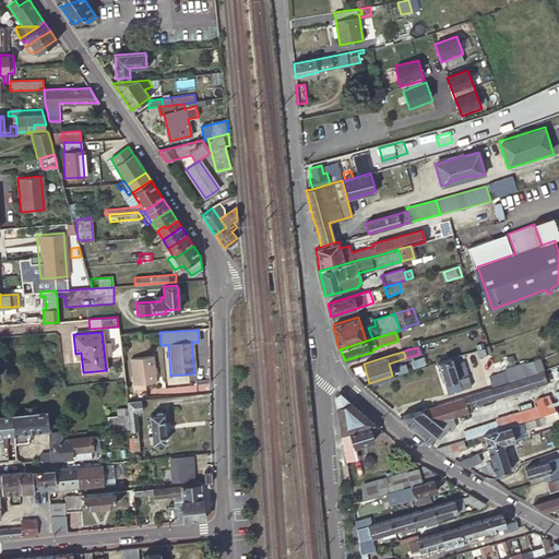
[(155,382),(153,356),(130,358),(133,384),(145,383),(155,382)]
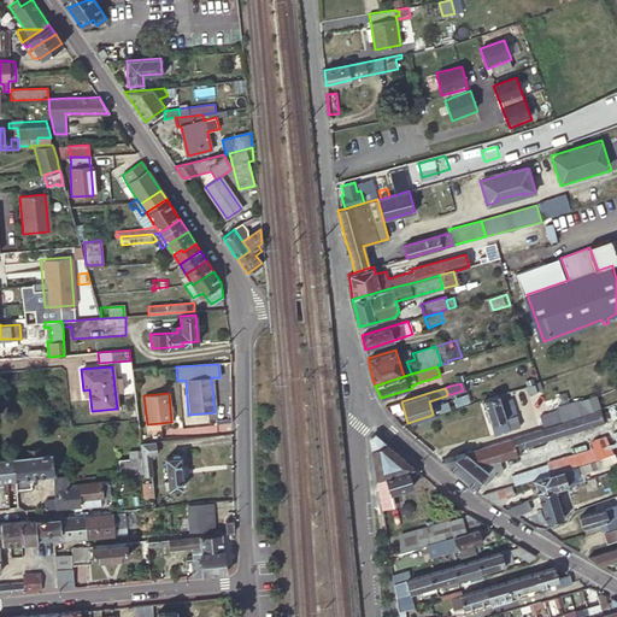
[(498,394),(482,399),(493,434),(519,425),(511,399),(506,400),(505,395),(499,397),(498,394)]
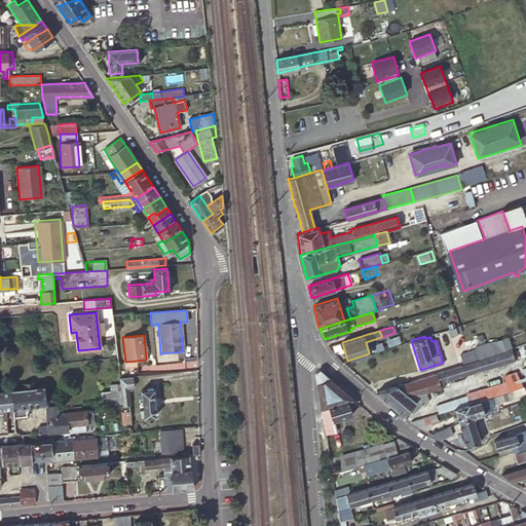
[(497,352),(512,348),(508,337),(493,342),(497,352)]
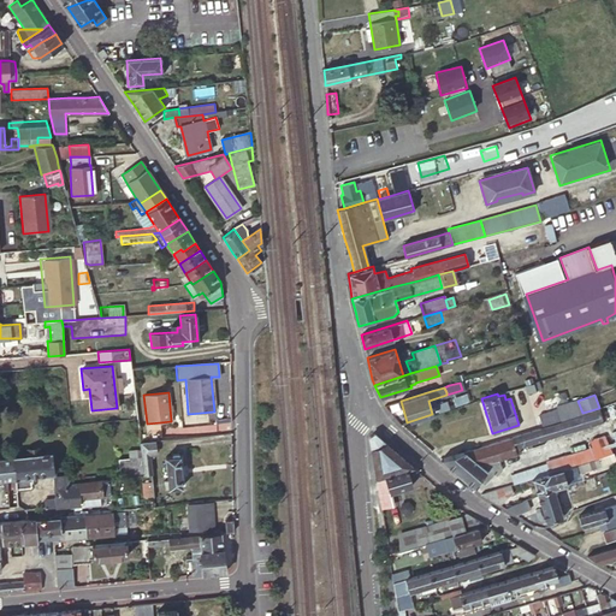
[(538,415),(542,426),(572,416),(569,407),(558,410),(558,409),(538,415)]
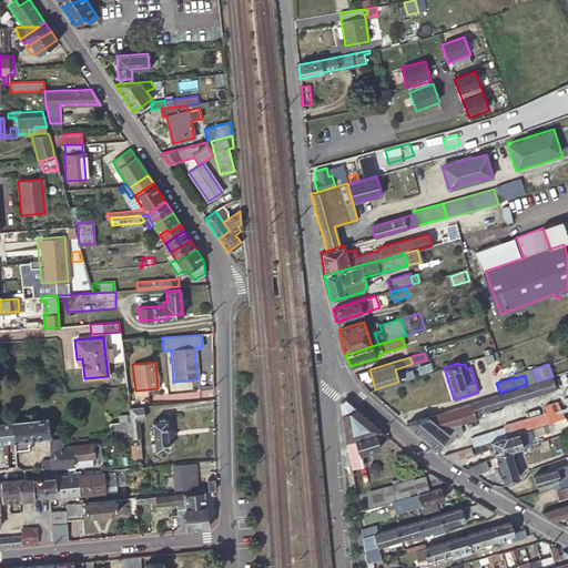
[(412,428),(435,448),(443,440),(447,444),(455,435),(457,437),(462,433),(459,424),(476,418),(475,413),(556,387),(553,376),(537,381),(527,384),(499,393),(406,423),(412,428)]
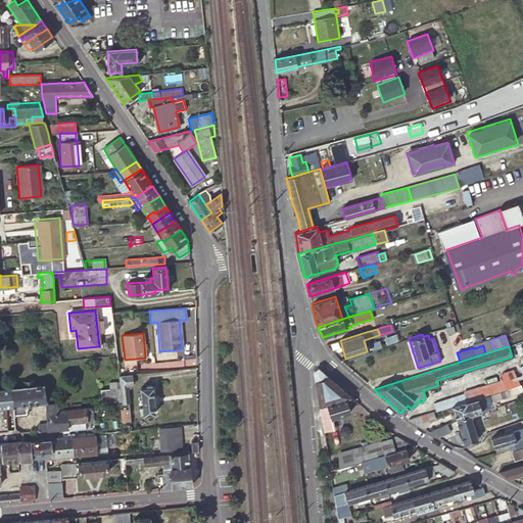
[(125,360),(116,361),(119,376),(130,375),(138,374),(136,359),(125,360)]
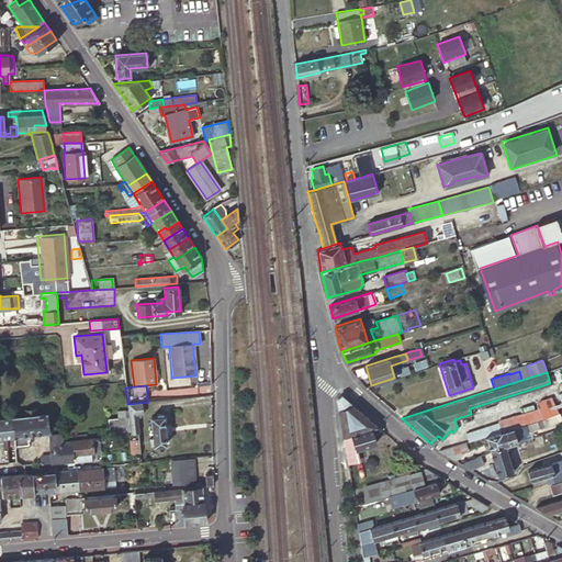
[(340,422),(343,436),(371,428),(375,426),(373,424),(357,408),(341,395),(336,398),(340,422)]
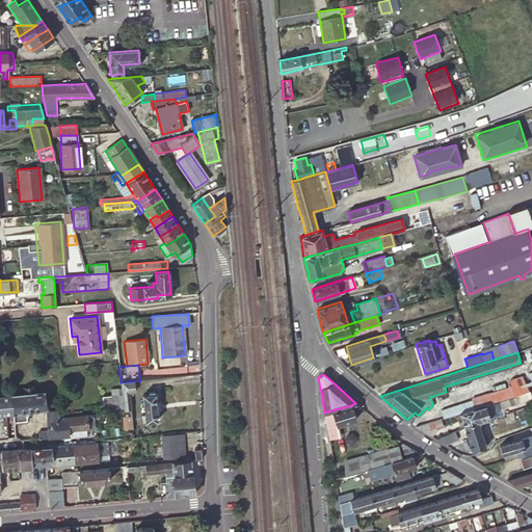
[(132,381),(121,382),(122,388),(123,395),(123,400),(125,410),(130,409),(129,399),(132,392),(133,391),(132,381)]
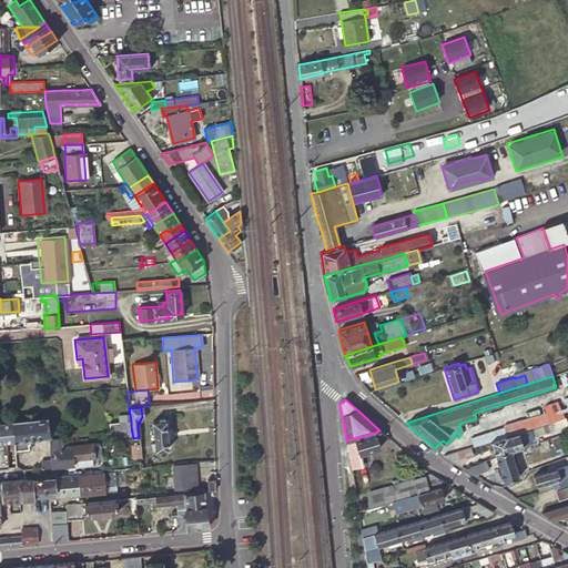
[(118,421),(119,422),(119,428),(131,427),(131,422),(130,414),(121,415),(122,421),(118,421)]
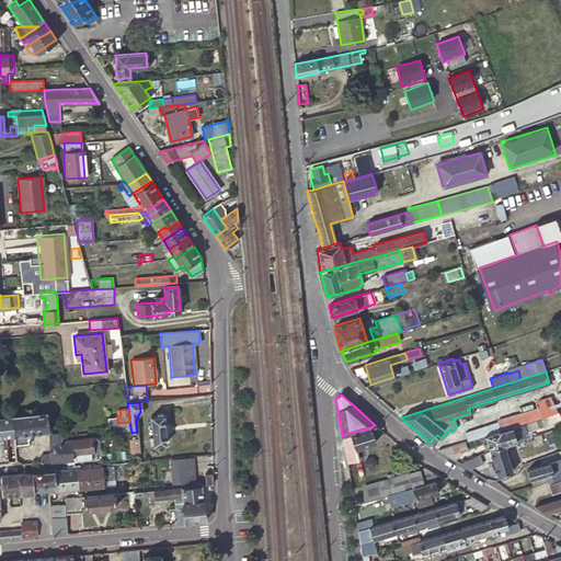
[(11,415),(12,435),(13,445),(27,443),(29,442),(27,438),(29,438),(29,433),(48,431),(46,412),(35,413),(25,414),(11,415)]
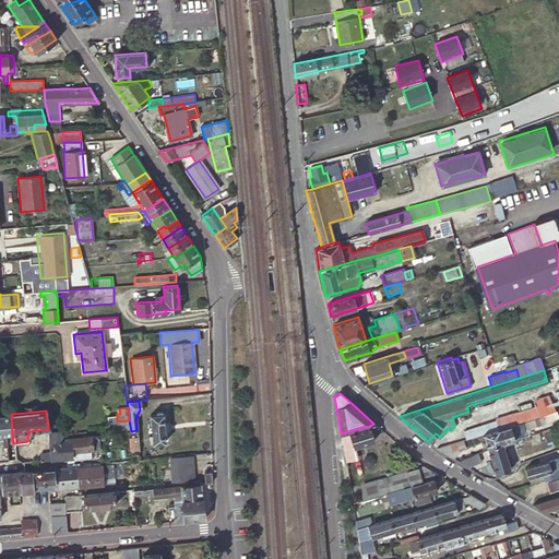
[(542,416),(509,426),(511,432),(513,439),(520,438),(522,437),(528,435),(533,433),(531,427),(544,423),(557,418),(557,417),(555,411),(542,416)]
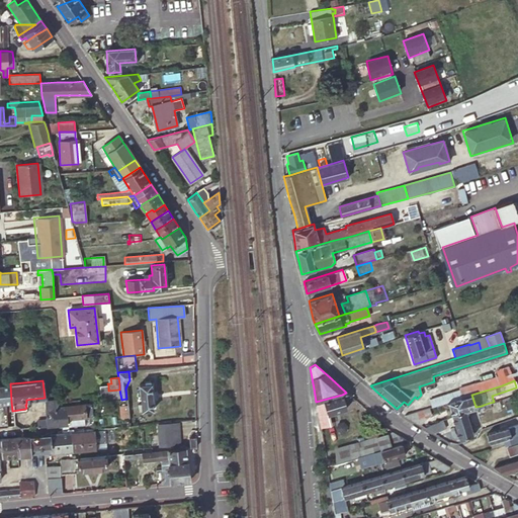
[(4,402),(11,402),(10,383),(0,384),(0,412),(5,412),(4,402)]
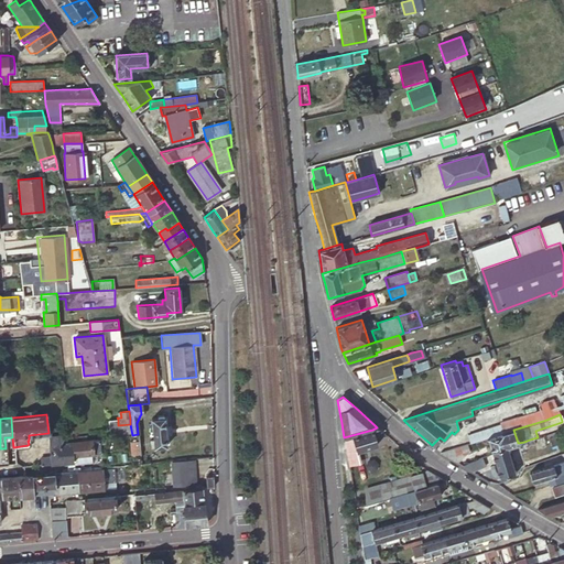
[(166,446),(163,418),(151,419),(152,440),(150,440),(150,444),(153,444),(153,447),(166,446)]
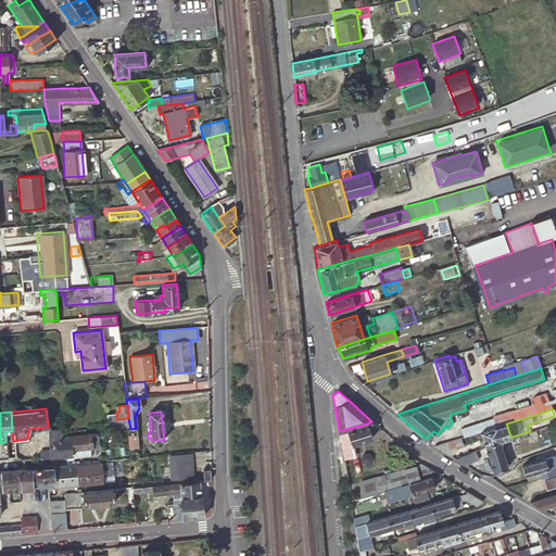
[(130,429),(128,418),(116,419),(116,413),(106,414),(108,431),(130,429)]
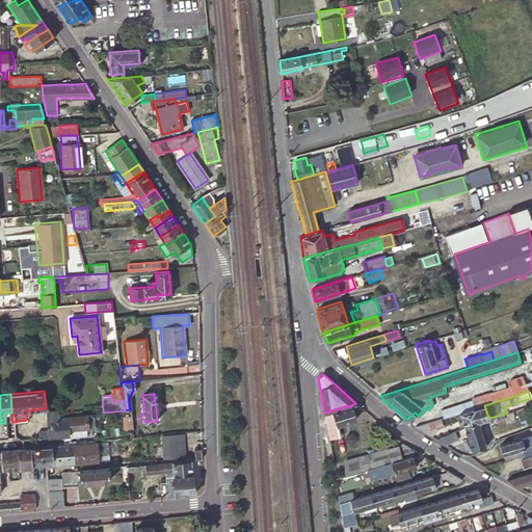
[(471,396),(440,405),(443,417),(459,413),(474,408),(472,400),(471,396)]
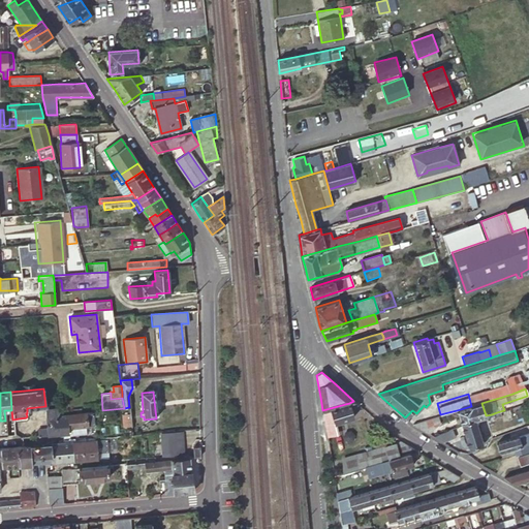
[(349,403),(322,410),(324,423),(333,421),(334,422),(352,416),(349,403)]
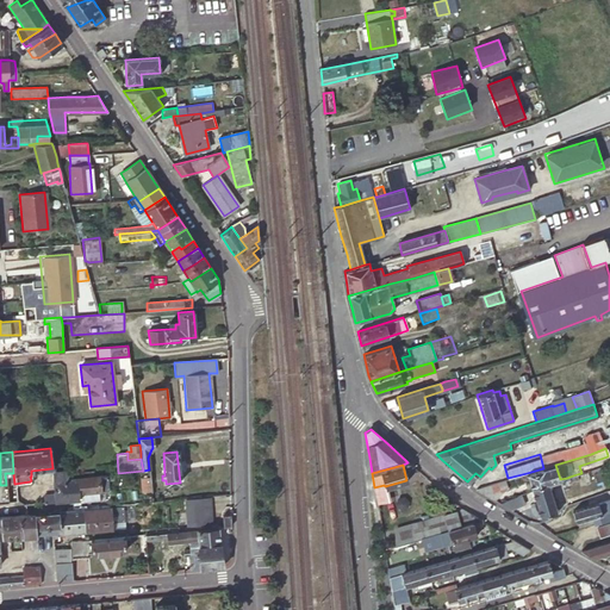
[(543,468),(527,473),(531,487),(548,483),(560,479),(558,472),(555,465),(548,466),(543,468)]
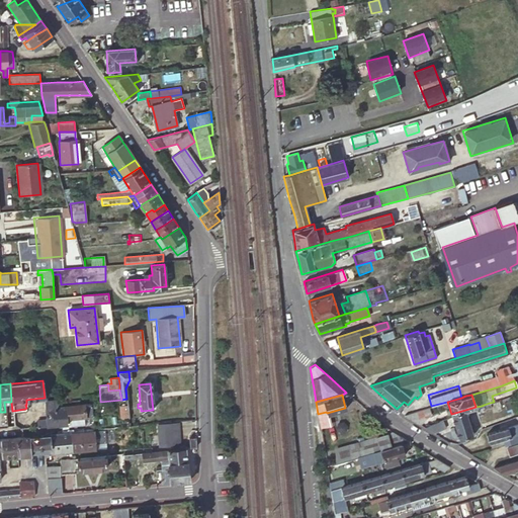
[(36,420),(37,427),(68,424),(67,419),(66,406),(62,407),(62,403),(58,404),(58,400),(57,399),(44,401),(46,419),(36,420)]
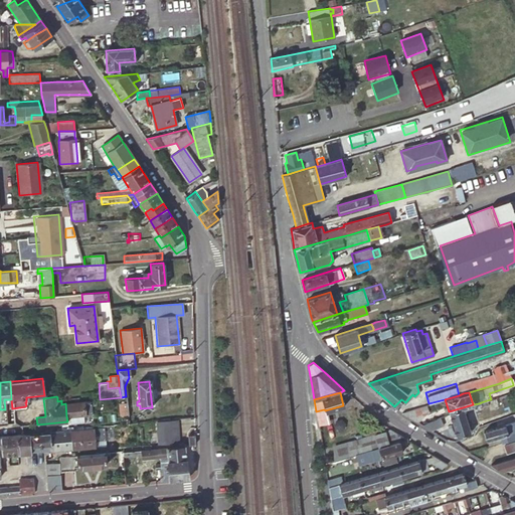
[(488,404),(489,407),(490,410),(501,407),(498,400),(498,397),(491,399),(487,400),(481,402),(482,406),(488,404)]
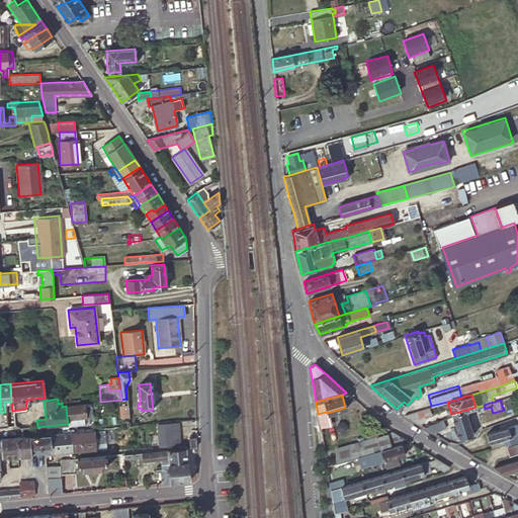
[(92,416),(91,403),(73,405),(66,406),(67,419),(92,416)]
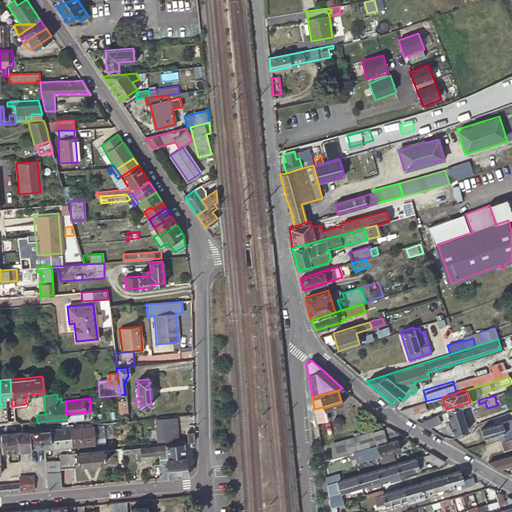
[(127,412),(125,400),(118,401),(119,413),(127,412)]
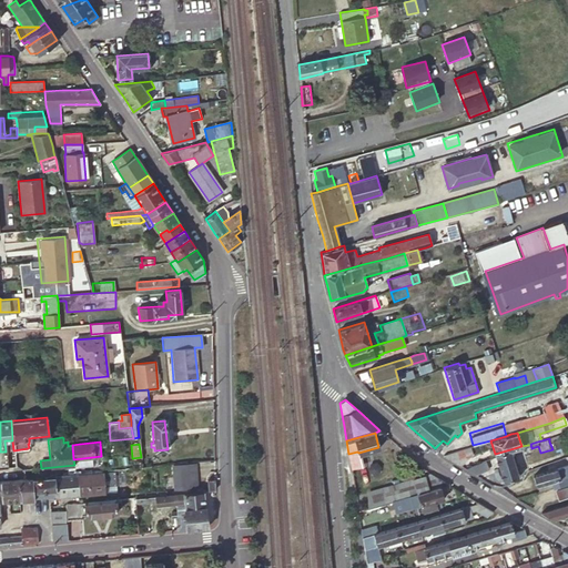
[(469,446),(443,454),(460,465),(473,459),(469,446)]
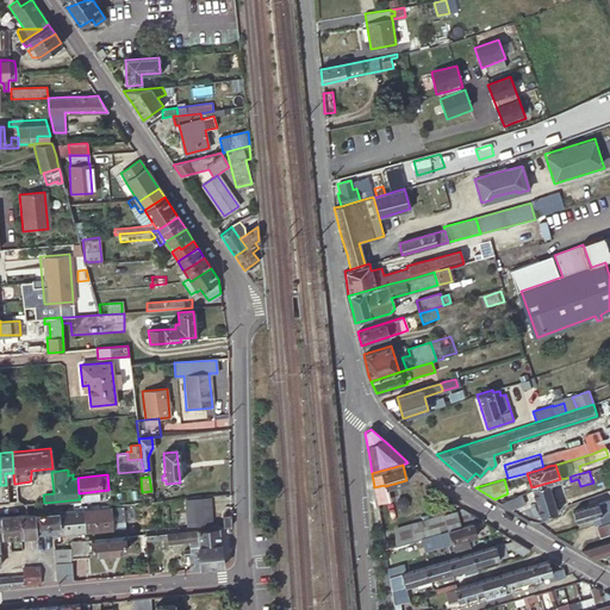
[(548,483),(531,487),(531,489),(541,516),(556,511),(555,508),(560,506),(556,497),(553,498),(548,483)]
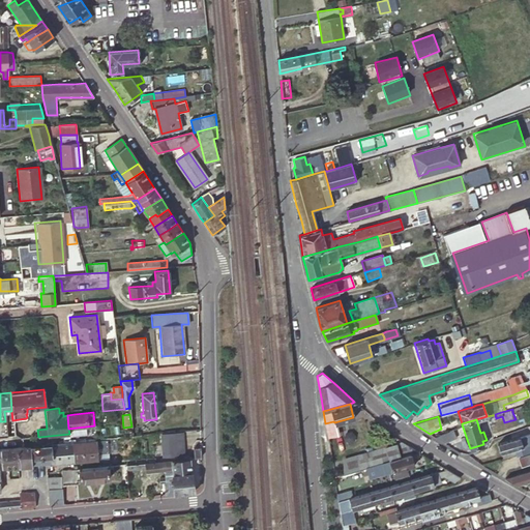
[(452,430),(435,437),(436,438),(443,442),(455,437),(452,430)]
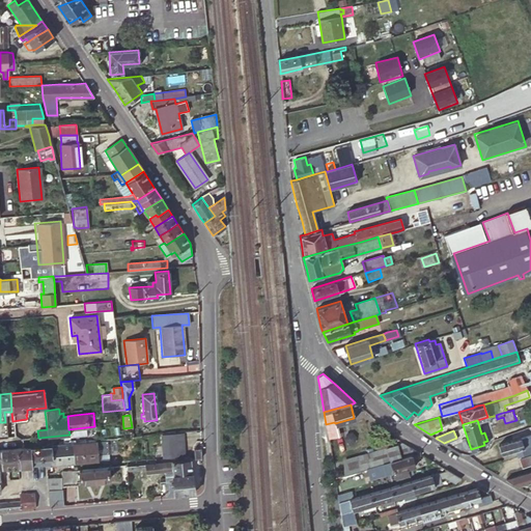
[(530,434),(498,444),(501,453),(520,448),(530,444),(530,434)]
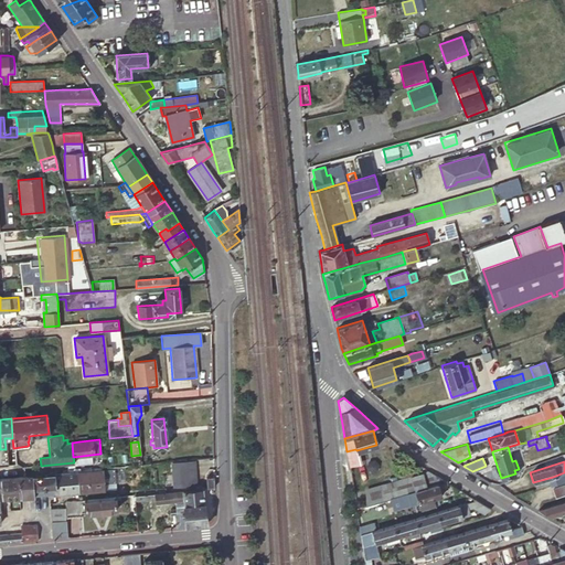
[(100,470),(76,472),(77,492),(116,489),(114,469),(102,470),(100,470)]
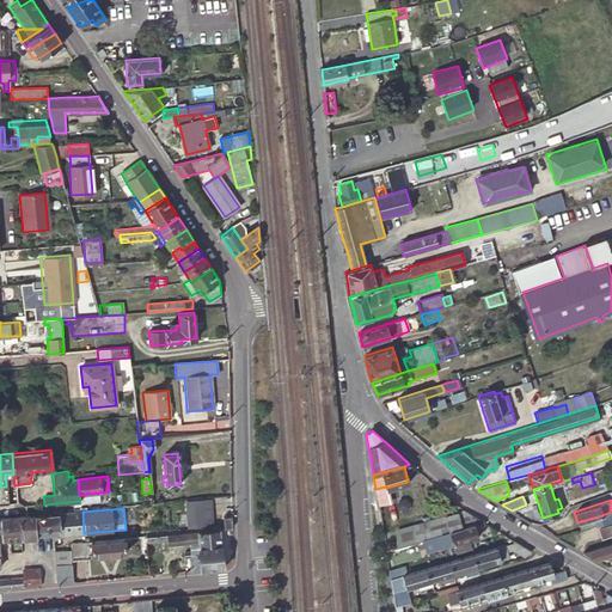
[(483,520),(464,509),(426,521),(430,536),(440,533),(475,524),(483,520)]
